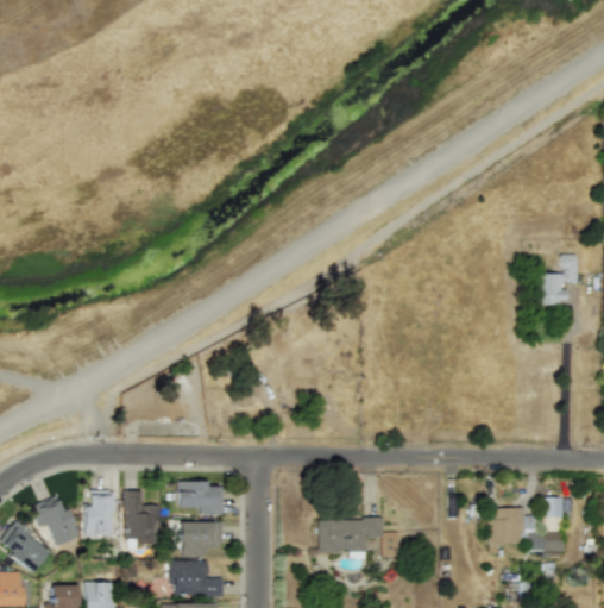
[(577,282),(577,255),(561,255),(561,273),(540,273),(540,305),(567,305),(567,282),(577,282)]
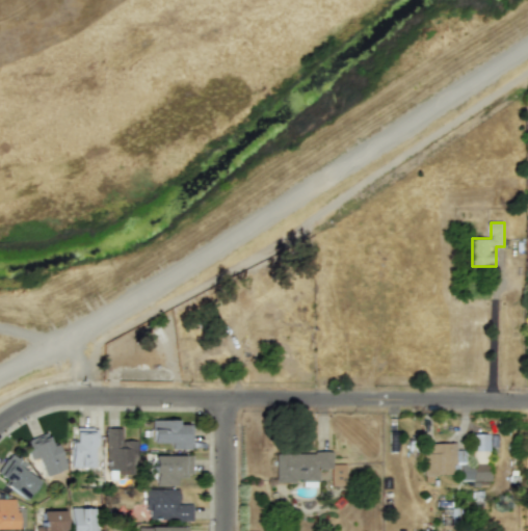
[(154,443),(176,444),(175,450),(194,450),(194,425),(182,425),(182,421),(155,421),(154,443)]
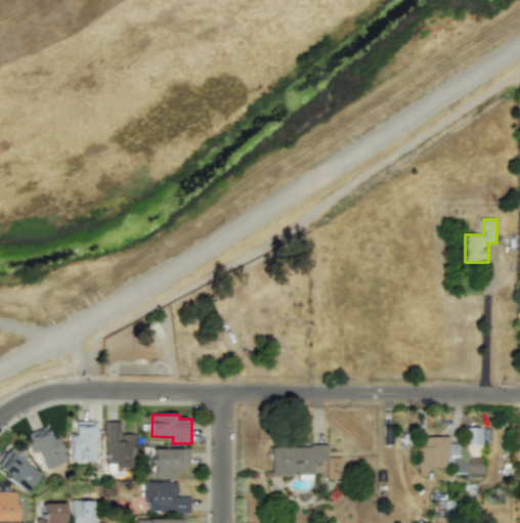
[(123,422),(106,423),(107,464),(118,464),(118,469),(136,468),(136,435),(123,435),(123,422)]
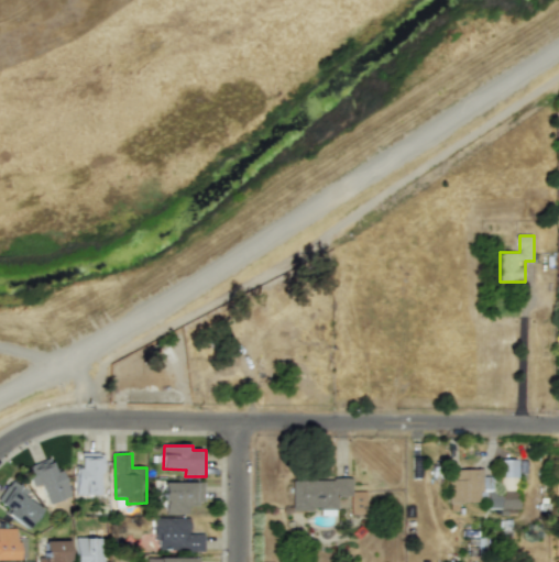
[(78,496),(107,496),(107,454),(83,454),(83,469),(77,469),(78,496)]
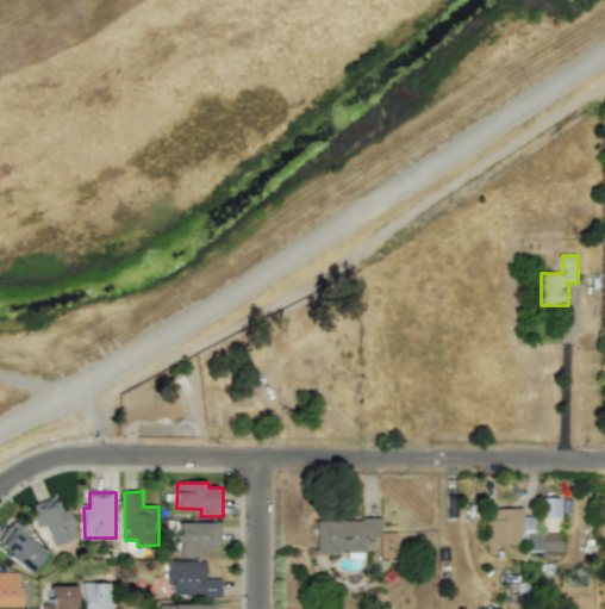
[(54,547),(78,539),(67,509),(63,511),(58,497),(31,507),(39,529),(47,527),(54,547)]
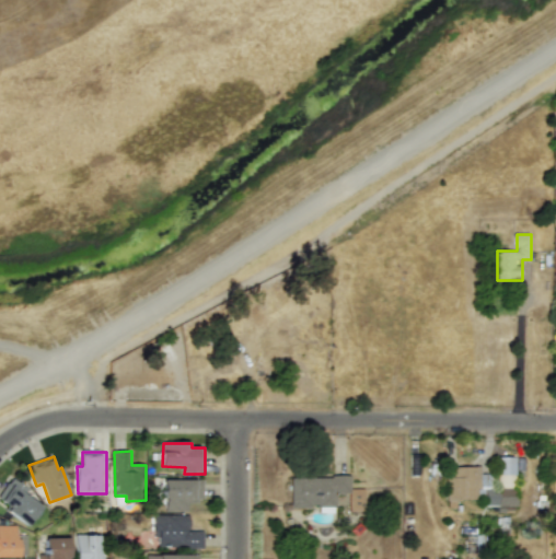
[(449,500),(487,500),(487,507),(518,507),(518,457),(499,457),(499,475),(483,476),(483,468),(449,468),(449,500)]
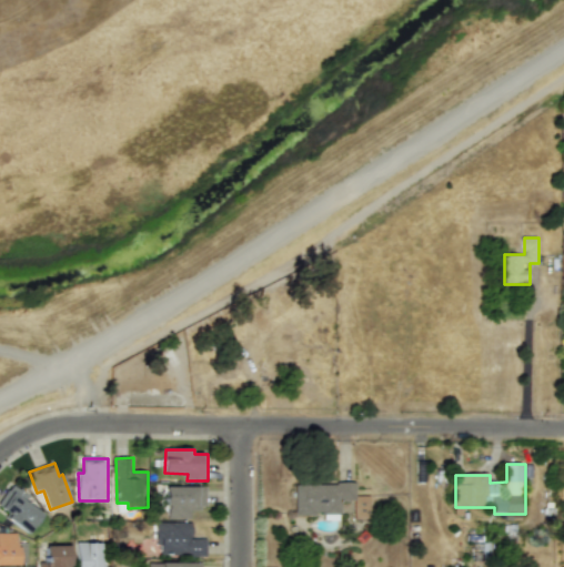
[(298,515),(343,514),(343,502),(356,502),(358,519),(373,519),(372,497),(358,497),(358,484),(298,485),(298,515)]
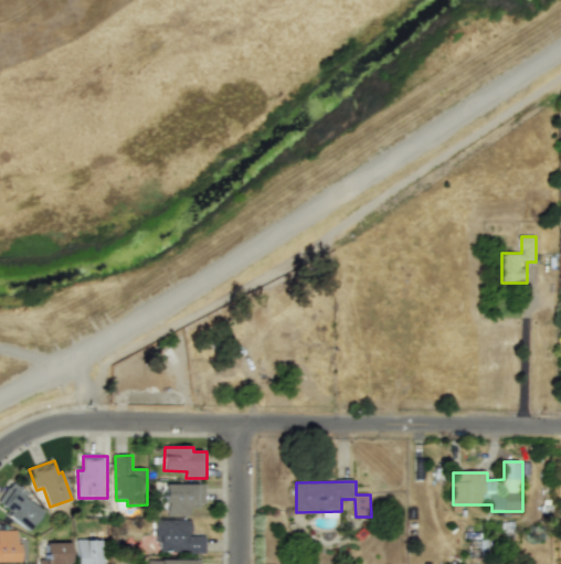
[(8,515),(32,531),(45,511),(27,500),(31,493),(13,482),(0,502),(0,504),(11,512),(8,515)]
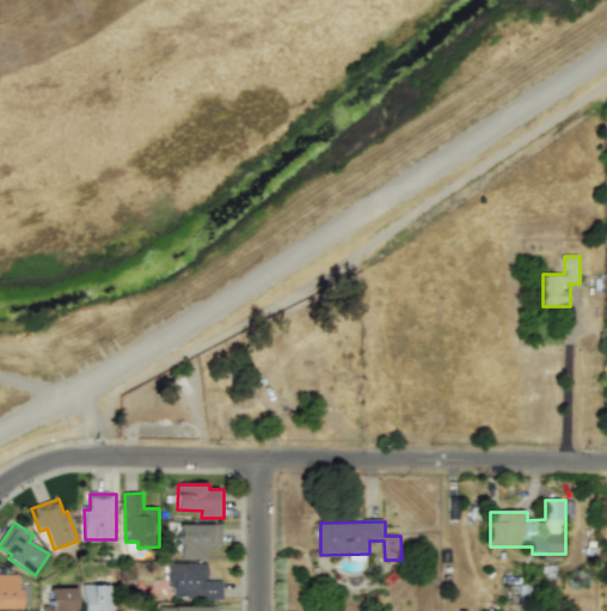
[(225,526),(182,525),(182,560),(207,560),(207,549),(225,549),(225,526)]
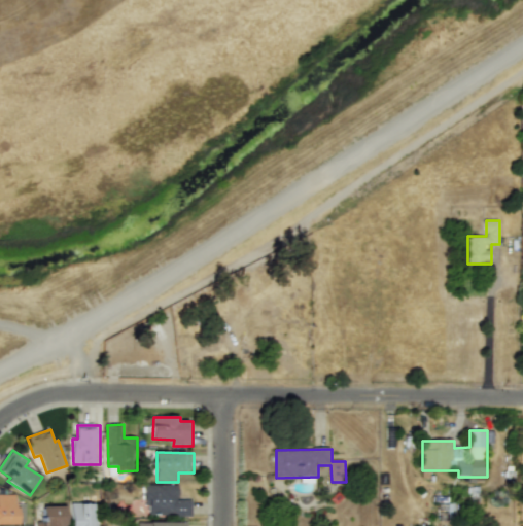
[(179,486),(148,485),(148,516),(194,517),(194,500),(179,500),(179,486)]
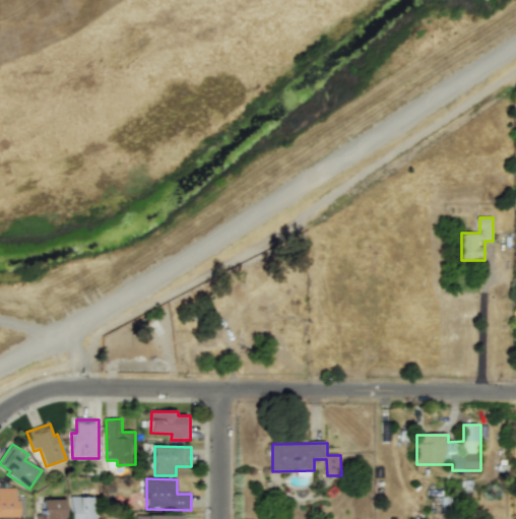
[(0,518),(18,518),(17,489),(0,489),(0,518)]
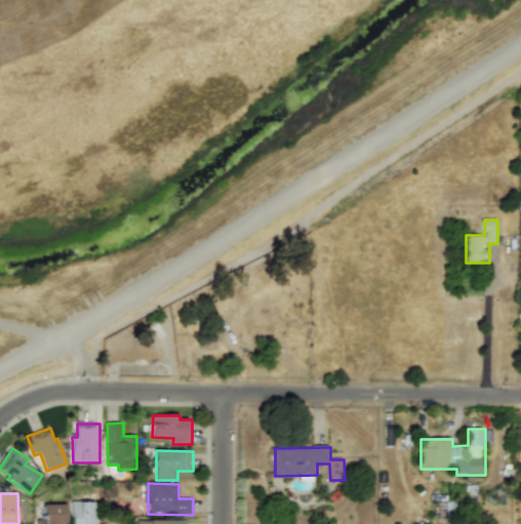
[(97,523),(97,501),(72,502),(72,523),(97,523)]
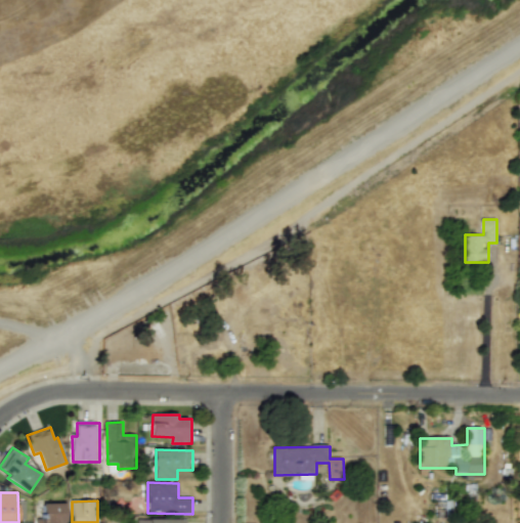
[(67,522),(67,504),(44,504),(43,522),(67,522)]
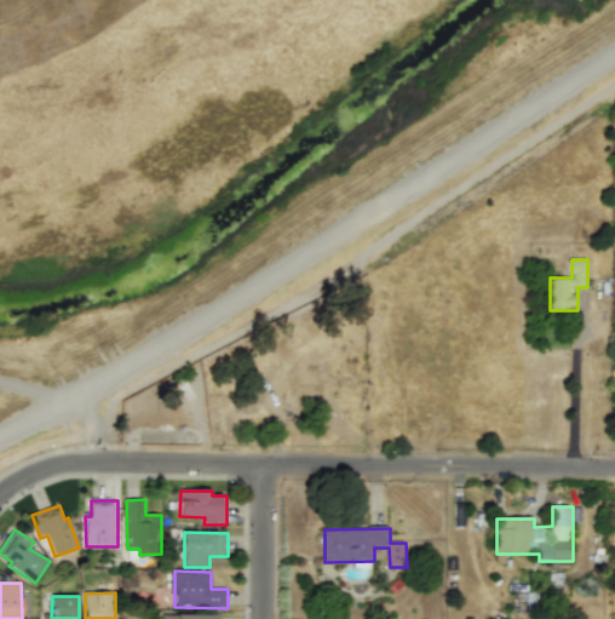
All buildings are outlined.
